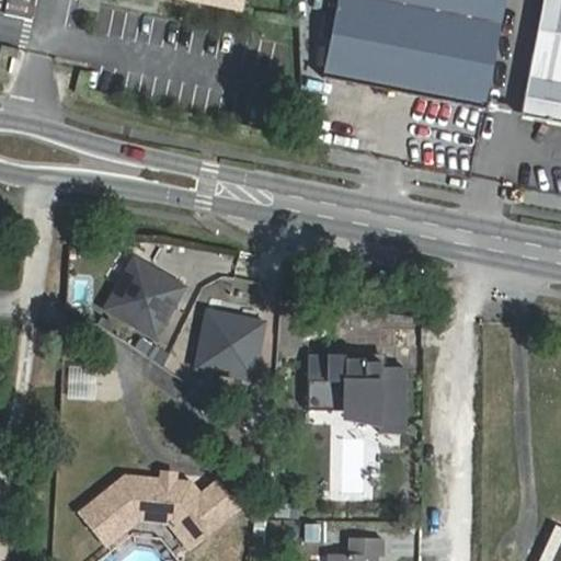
[(507,0),(340,0),(327,76),(487,107),(507,0)]
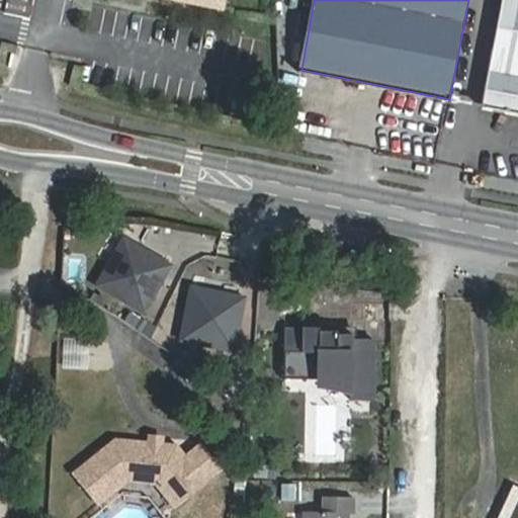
[(517,0),(504,0),(484,105),(517,111),(517,0)]
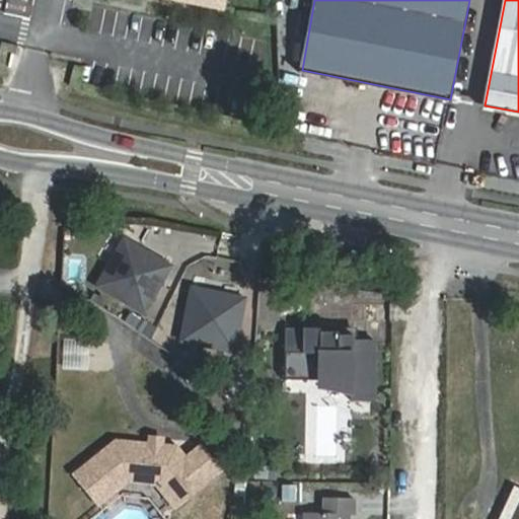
[(164,266),(119,241),(94,288),(141,311),(164,266)]
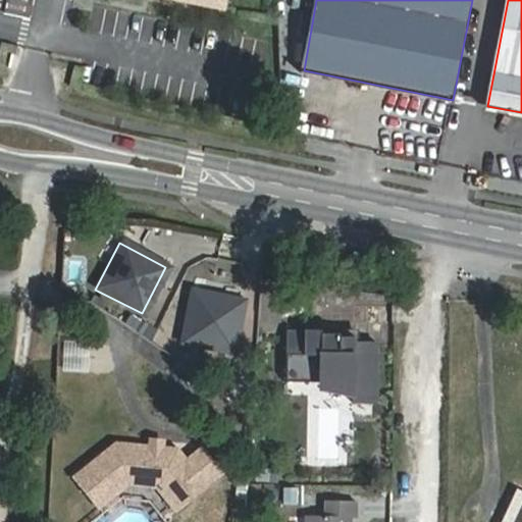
[(251,303),(200,292),(190,343),(241,354),(251,303)]
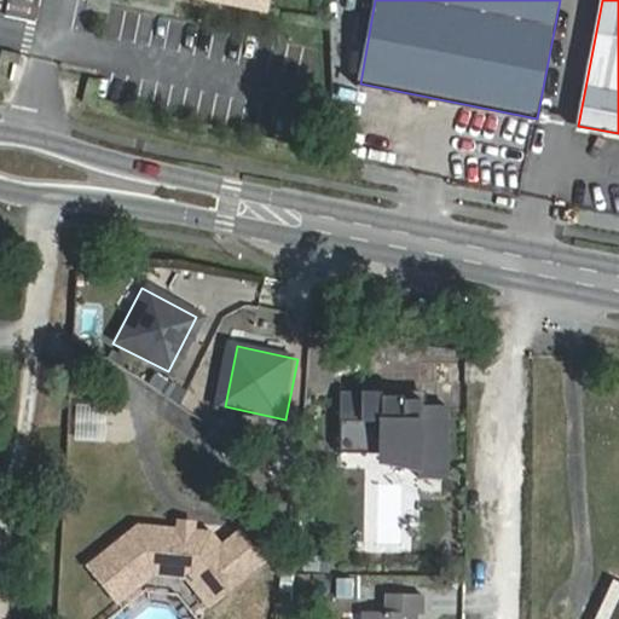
[(347,395),(346,447),(368,447),(368,455),(385,455),(386,455),(426,463),(424,473),(424,478),(455,478),(456,408),(427,408),(427,401),(409,401),(410,397),(386,397),(386,403),(370,403),(370,397),(347,395)]
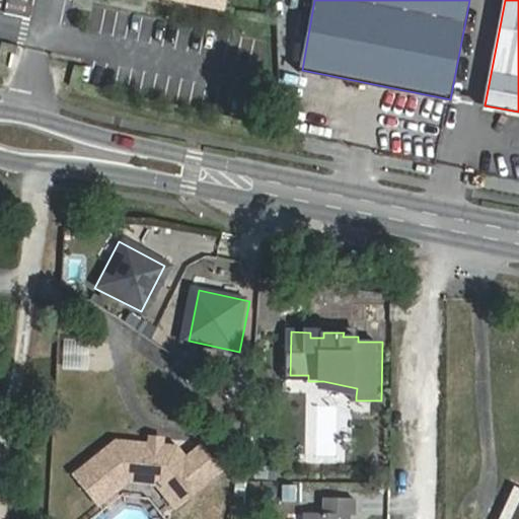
[(322,381),(320,388),(356,396),(357,388),(323,381),(322,381)]
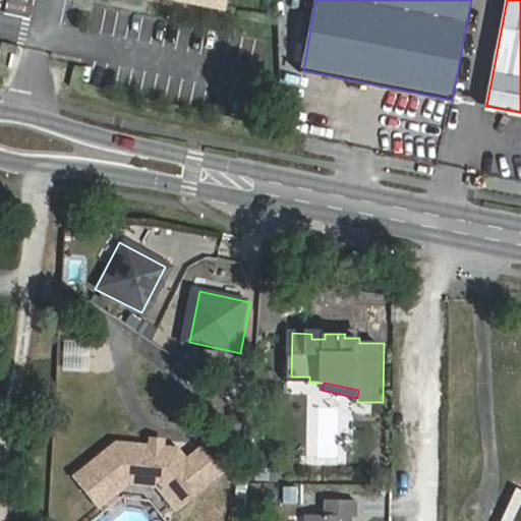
[(179,443),(123,440),(80,474),(106,505),(132,483),(161,484),(181,507),(227,464),(205,440),(189,454),(179,443)]
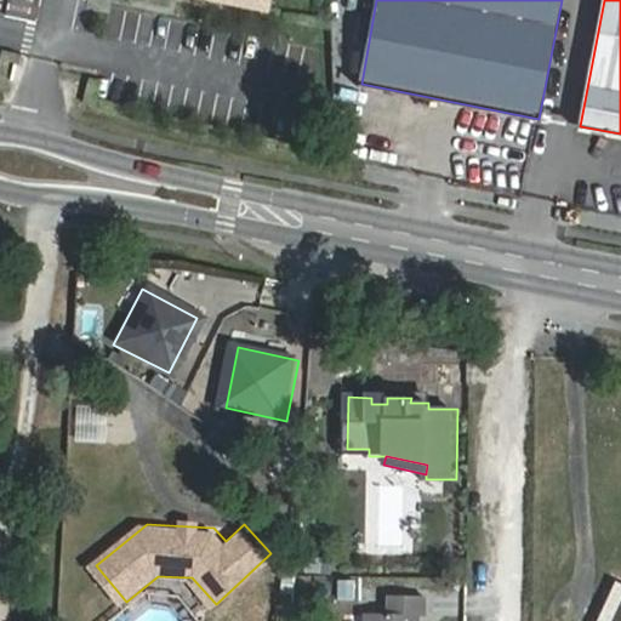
[(620,620),(620,582),(617,581),(598,620),(620,620)]
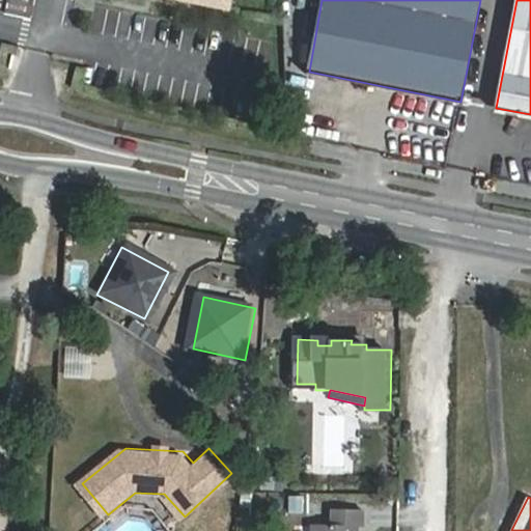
[(369,510),(338,510),(338,526),(319,526),(318,530),(363,530),(364,528),(369,528),(369,510)]
